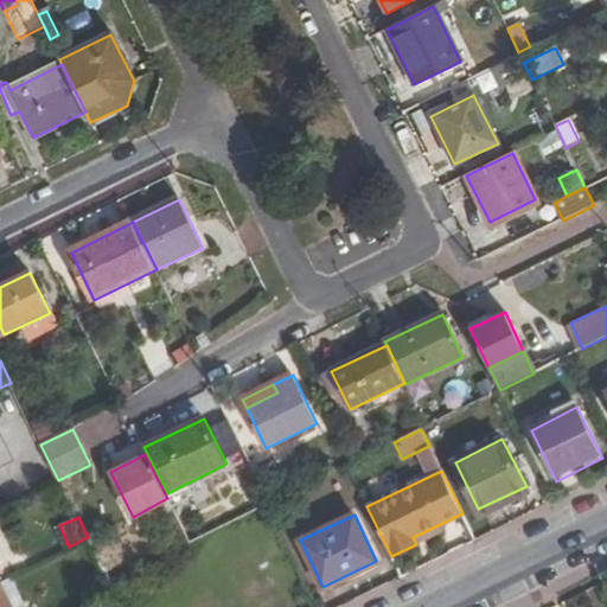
[(413,537),(416,544),(442,531),(440,524),(413,537)]
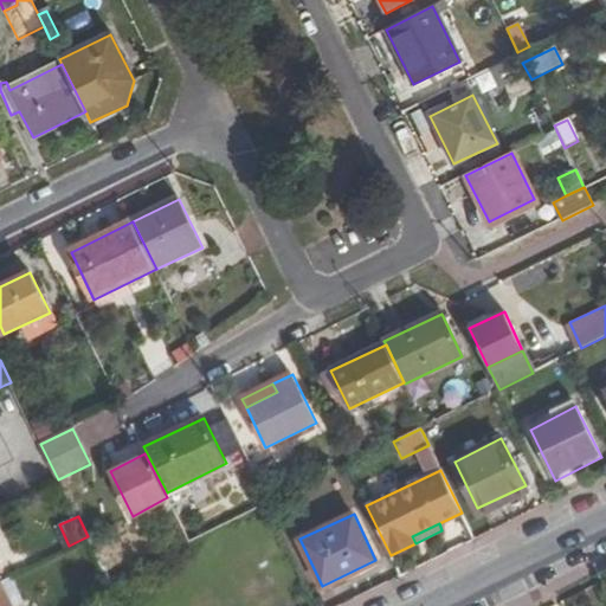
[(0,605),(11,605),(0,585),(0,584),(0,605)]
